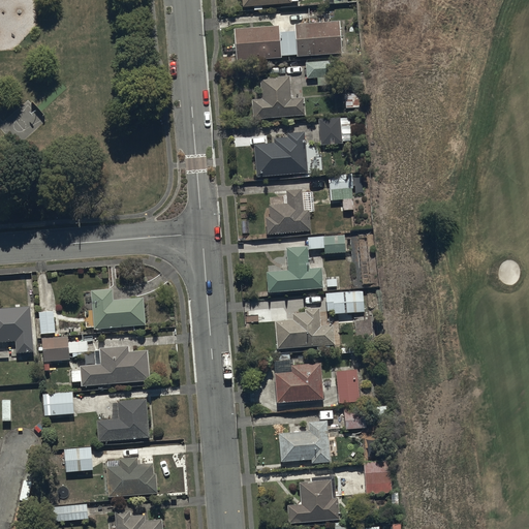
[(279,25),(235,28),(237,60),(282,58),(282,55),(299,55),(299,56),(343,53),(341,21),(296,24),(296,31),(280,32),(279,25)]
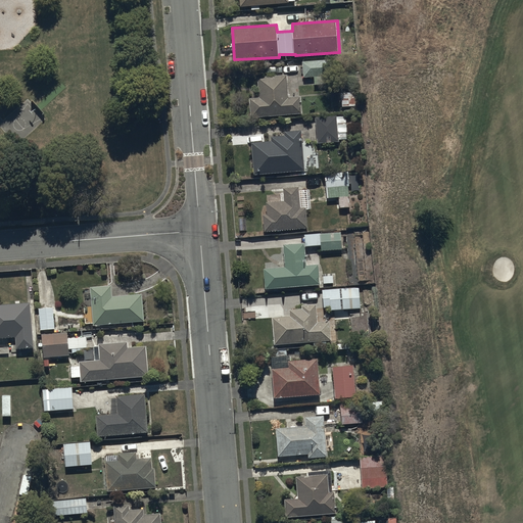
[(329,59),(302,60),(303,77),(314,76),(315,85),(330,84),(329,59)]
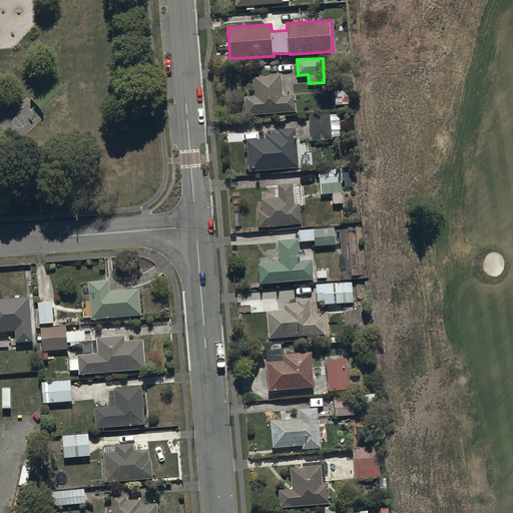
[(253,75),(254,95),(245,96),(245,113),(296,111),(295,94),(283,95),(282,73),(253,75)]
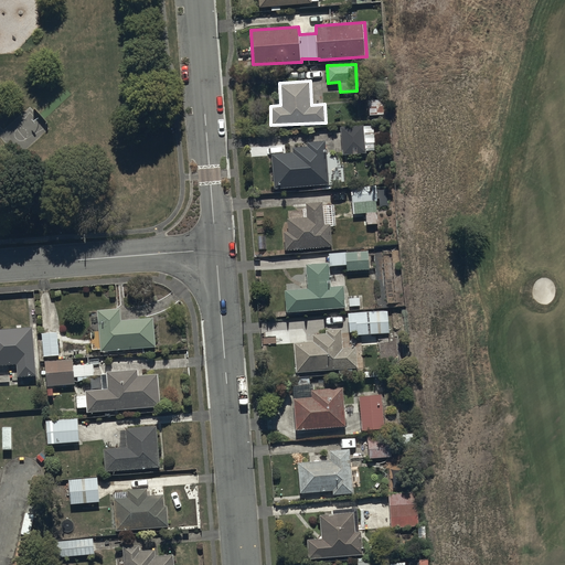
[(383,99),(369,99),(370,115),(383,114),(383,99)]
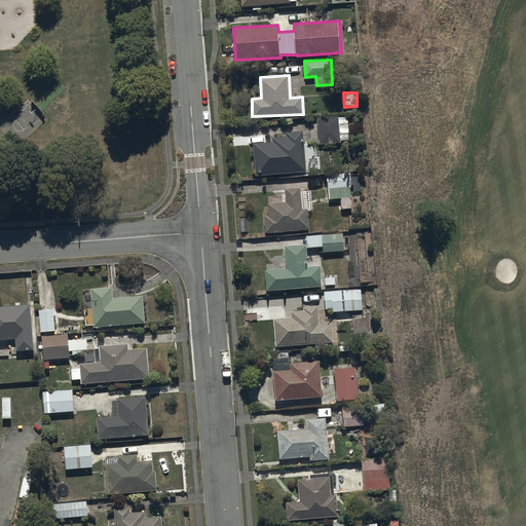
[(339,116),(318,117),(320,144),(341,143),(341,134),(344,134),(344,132),(348,132),(347,123),(339,123),(339,116)]
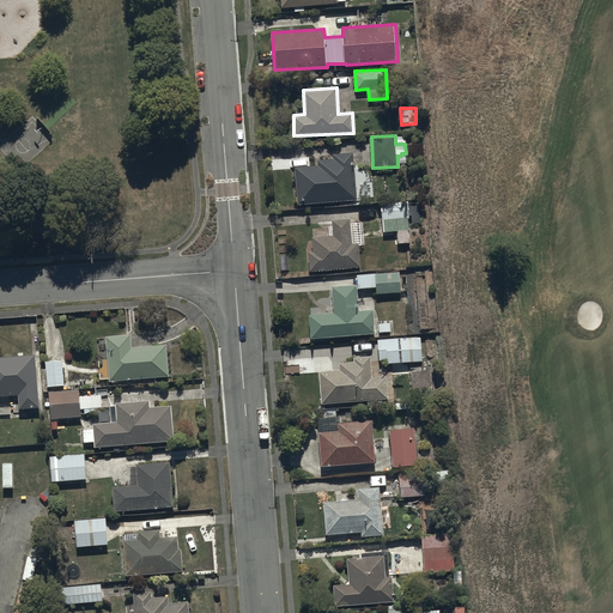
[(298,205),(358,200),(354,153),(334,155),(334,159),(317,161),(317,165),(296,167),(298,205)]
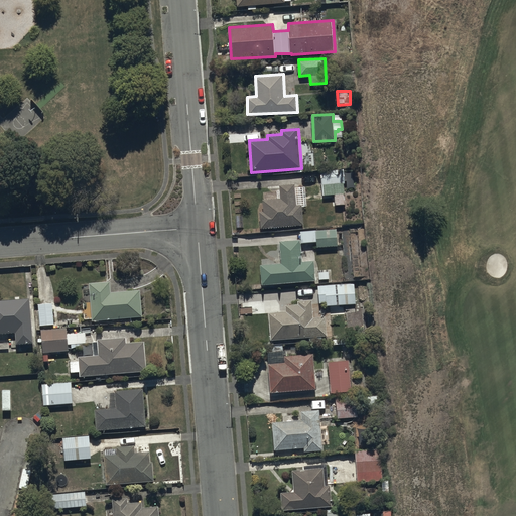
[(321,169),(321,184),(345,183),(345,169),(321,169)]
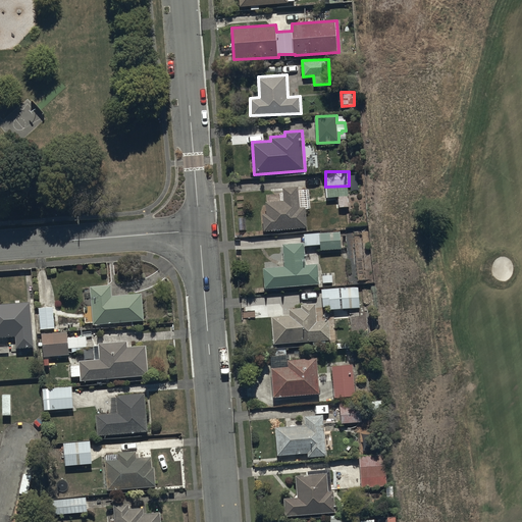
[(267,213),(263,214),(264,230),(308,228),(308,226),(312,226),(312,228),(322,228),(321,218),(308,219),(307,209),(311,209),(310,191),(300,191),(299,187),(283,188),(284,200),(266,201),(267,213)]
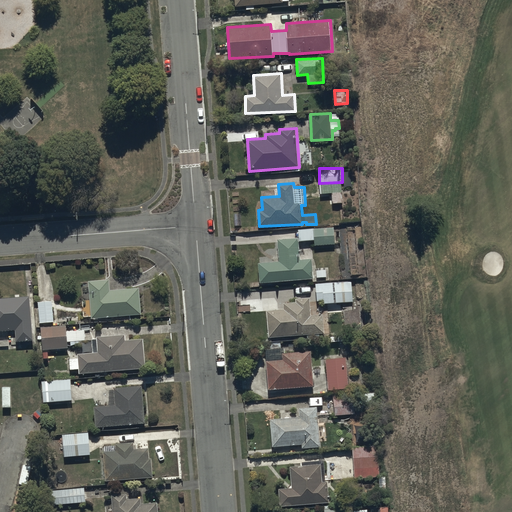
[(260,282),(314,279),(312,258),(300,259),(300,241),(314,240),(314,245),(334,244),(333,228),(298,230),(299,238),(277,239),(279,262),(259,263),(260,282)]
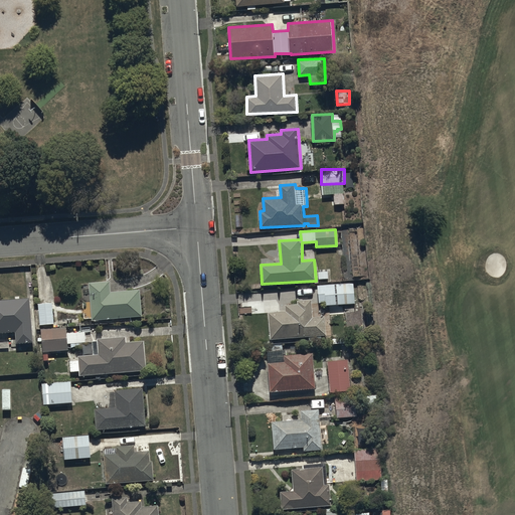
[(110,281),(88,283),(92,321),(143,316),(140,290),(111,293),(110,281)]
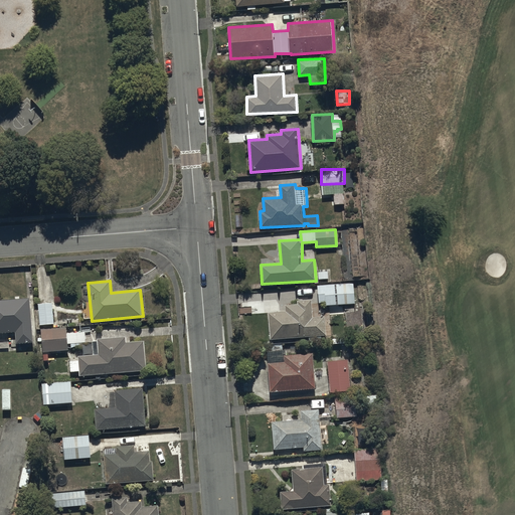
[(353,283),(318,285),(319,303),(326,302),(326,305),(354,304),(353,283)]
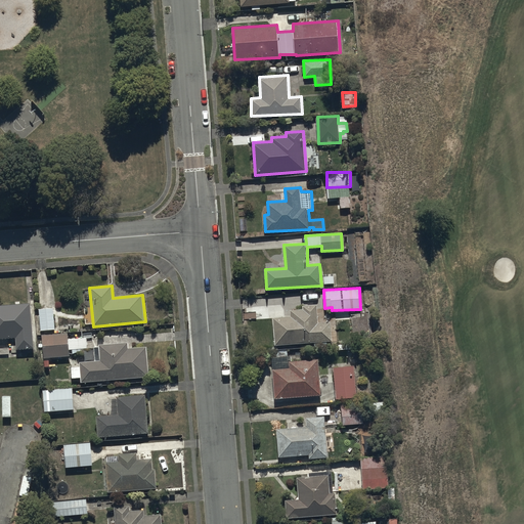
[(31,304),(0,305),(0,338),(16,338),(17,349),(34,349),(31,304)]
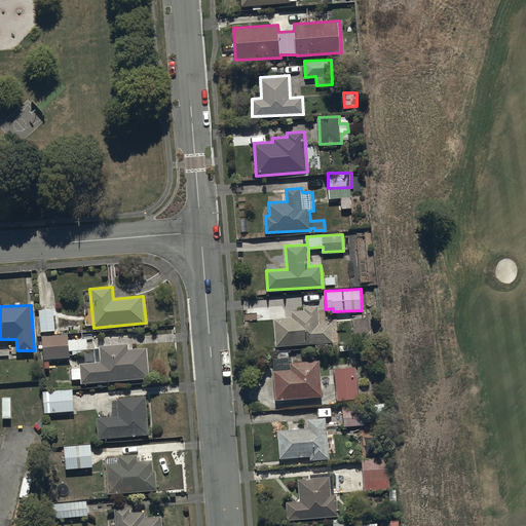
[(274,320),(276,346),(333,342),(332,324),(320,325),(318,306),(304,307),(305,310),(293,311),(293,317),(274,320)]
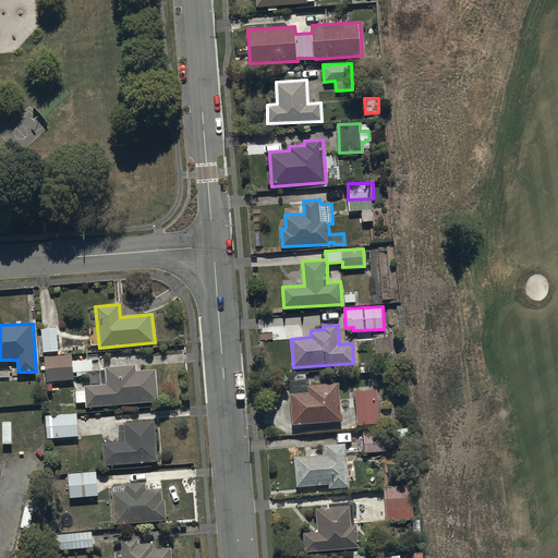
[(58,328),(41,328),(43,351),(59,350),(58,328)]
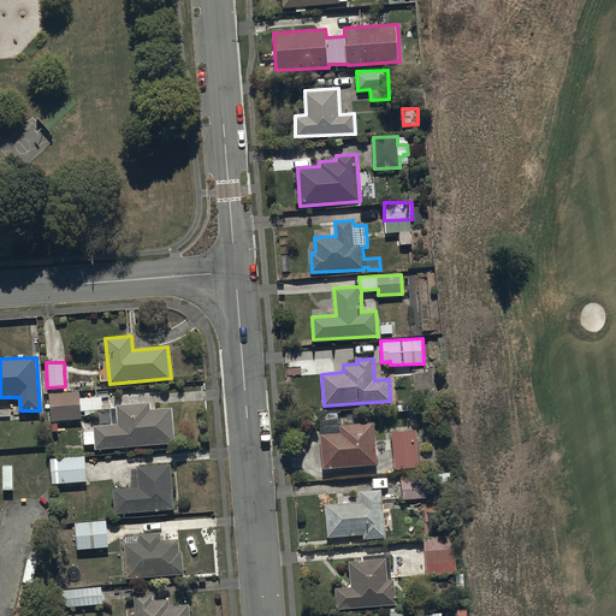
[(102,397),(81,398),(80,392),(49,394),(51,421),(82,420),(82,416),(99,415),(99,410),(102,409),(102,397)]
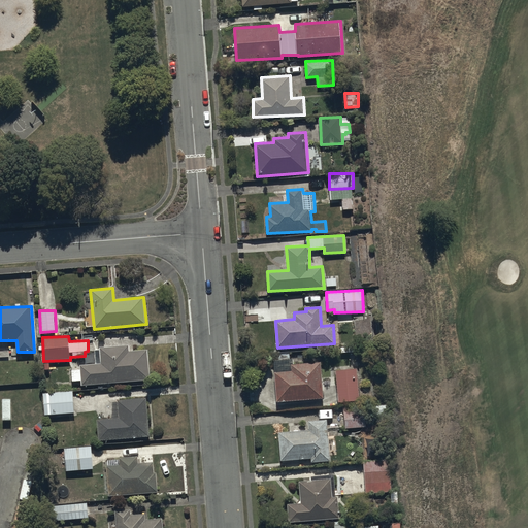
[(80,382),(81,385),(150,381),(149,350),(130,351),(129,345),(100,348),(101,363),(80,365),(80,368),(71,369),(72,382),(80,382)]
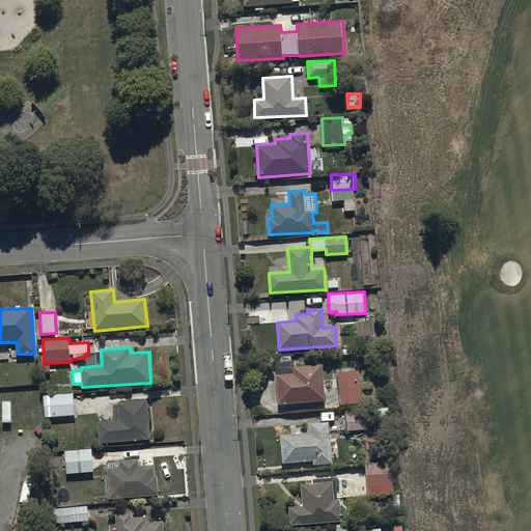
[(323,364),(295,365),(295,362),(276,363),(279,403),(325,400),(323,364)]
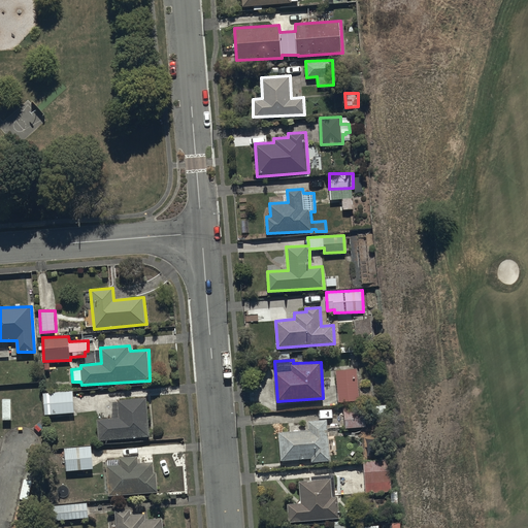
[(357,368),(336,370),(338,402),(360,400),(357,368)]
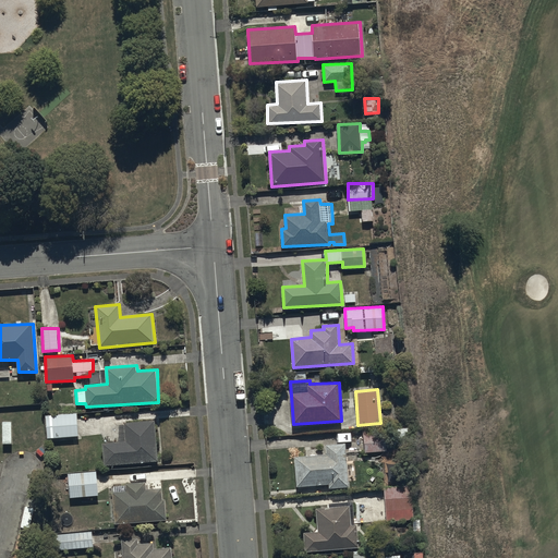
[(46,415),(47,438),(79,436),(77,413),(46,415)]
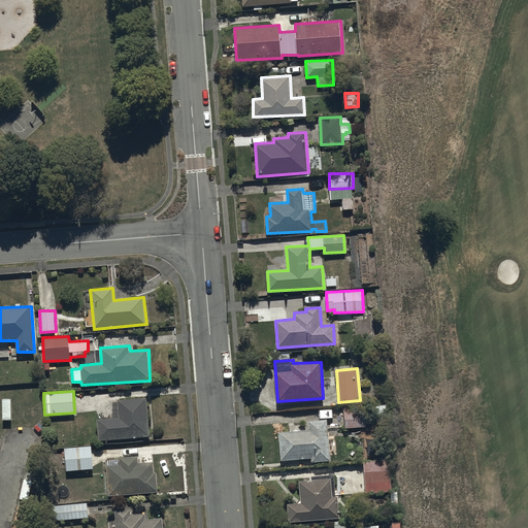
[(113,417),(97,418),(98,439),(150,436),(147,396),(118,398),(119,401),(112,402),(113,417)]
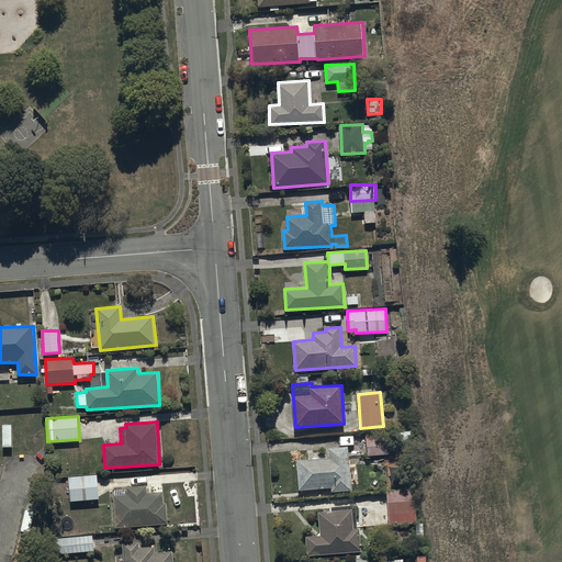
[(389,429),(366,430),(367,454),(390,453),(389,429)]
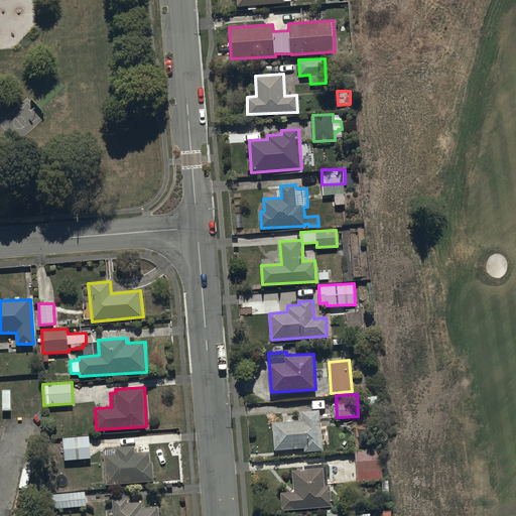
[(301,420),(272,421),(274,450),(304,448),(305,452),(323,450),(320,411),(301,412),(301,420)]
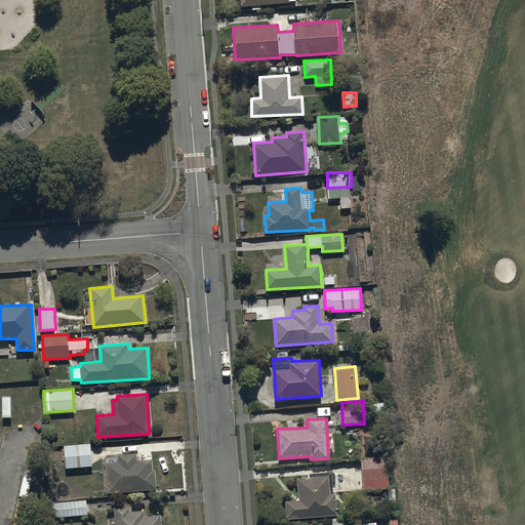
[(91,443),(64,445),(66,468),(93,466),(91,443)]
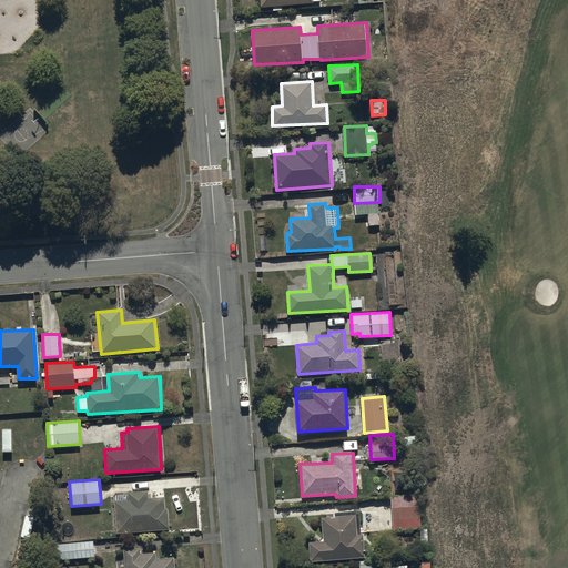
[(148,492),(115,493),(117,533),(169,531),(168,509),(165,509),(165,498),(149,498),(148,492)]
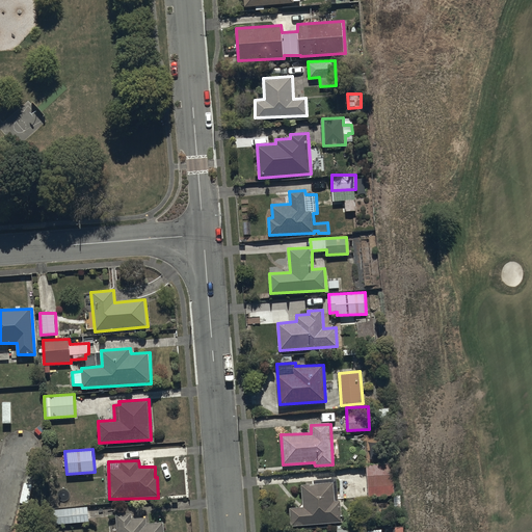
[(393,463),(367,464),(368,498),(394,496),(393,463)]
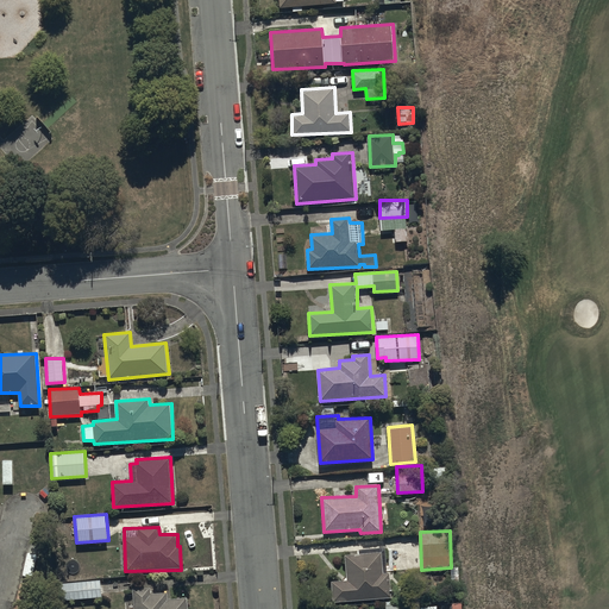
[(346,556),(347,581),(332,581),(333,602),(391,600),(391,573),(388,573),(387,548),(360,550),(362,554),(346,556)]
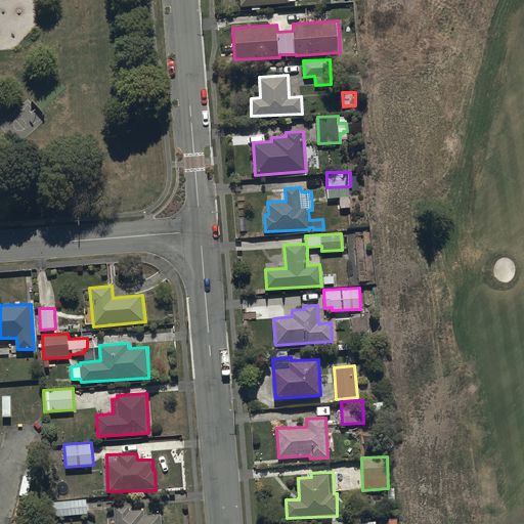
[(88,499),(52,500),(52,515),(88,514),(88,499)]
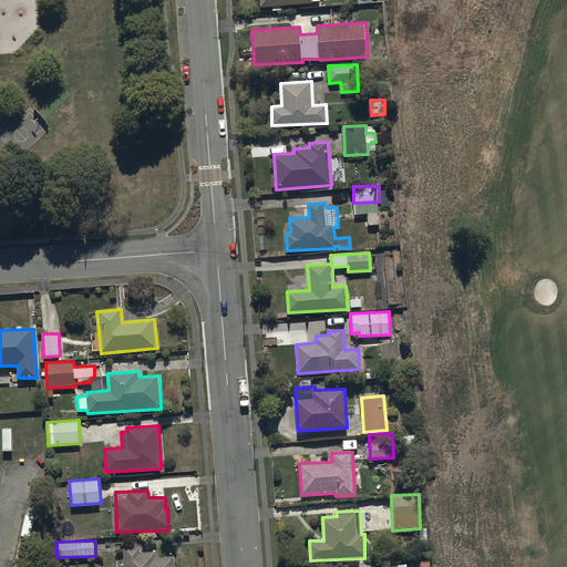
[(22,566),(28,544),(19,542),(13,566),(22,566)]
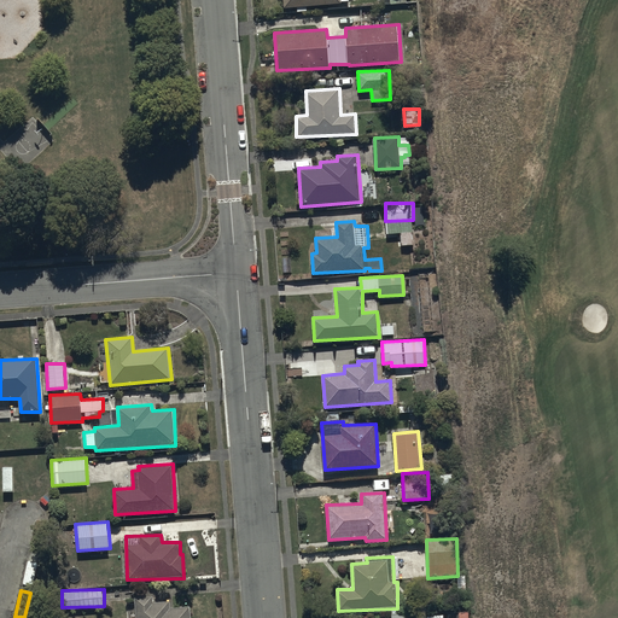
[(153,596),(135,598),(136,617),(191,617),(191,607),(170,608),(169,601),(155,602),(153,596)]
